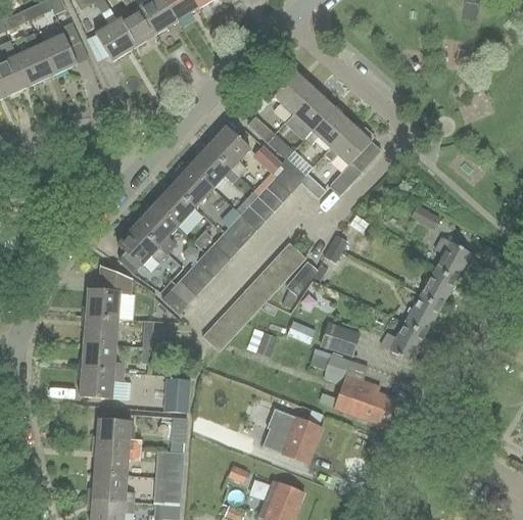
[(43,0),(22,9),(28,20),(53,9),(55,12),(65,8),(61,0),(43,0)]
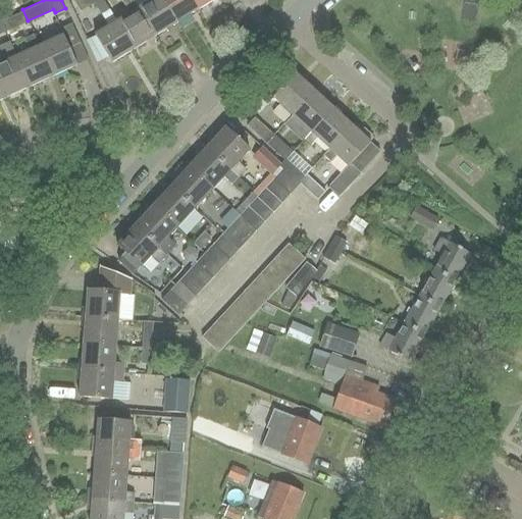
[(77,0),(75,1),(81,10),(98,0),(77,0)]
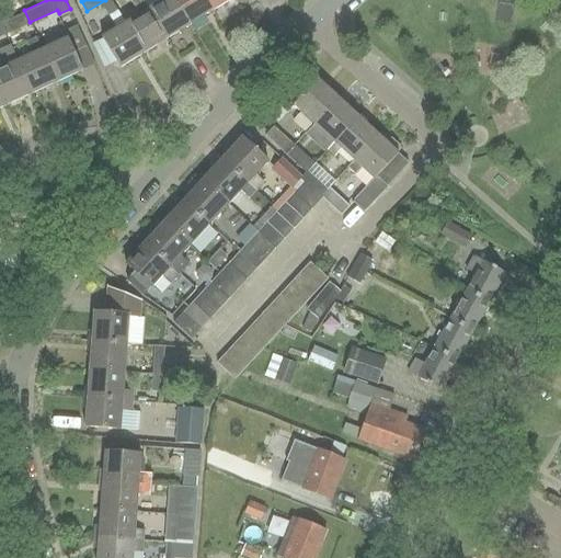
[(132,0),(139,13),(125,22),(144,53),(167,38),(148,8),(150,7),(146,0),(132,0)]
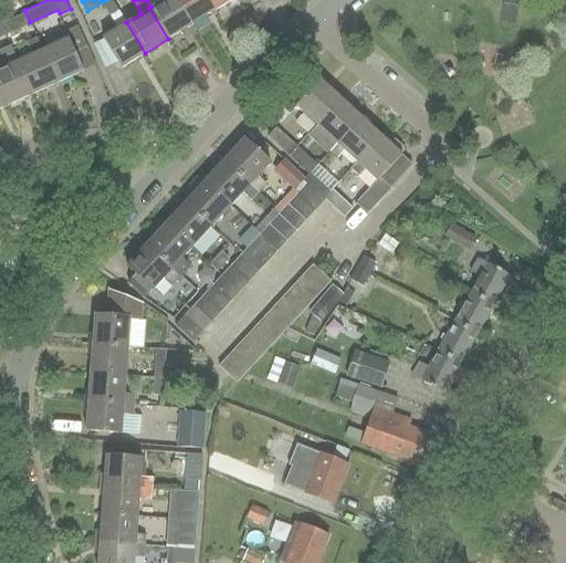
[(161,0),(152,7),(149,8),(168,39),(192,24),(177,0),(161,0)]
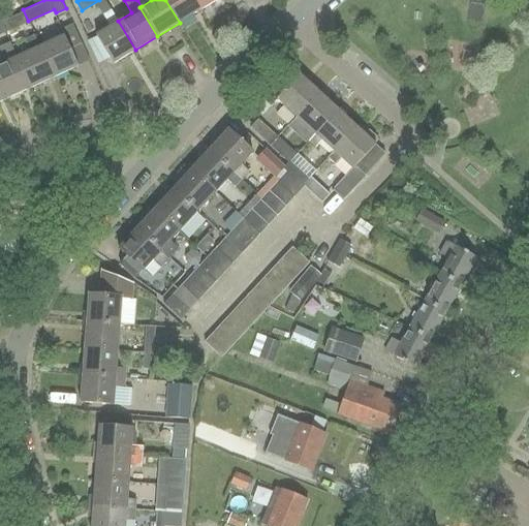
[(165,0),(180,23),(201,9),(195,0),(165,0)]
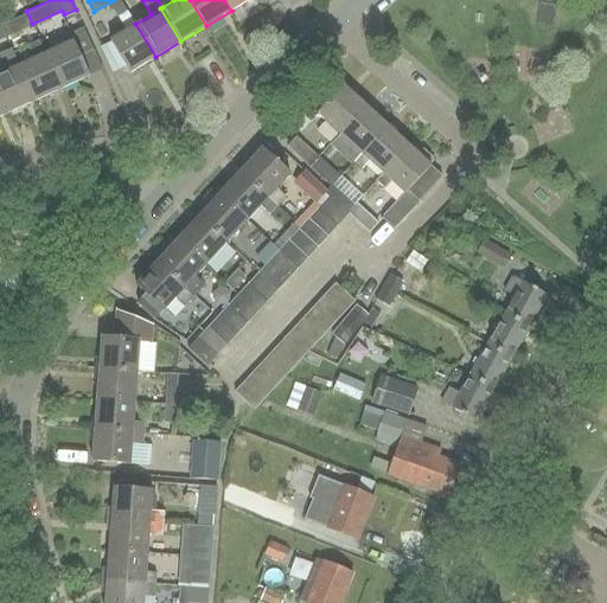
[(224,0),(231,11),(248,0),(224,0)]
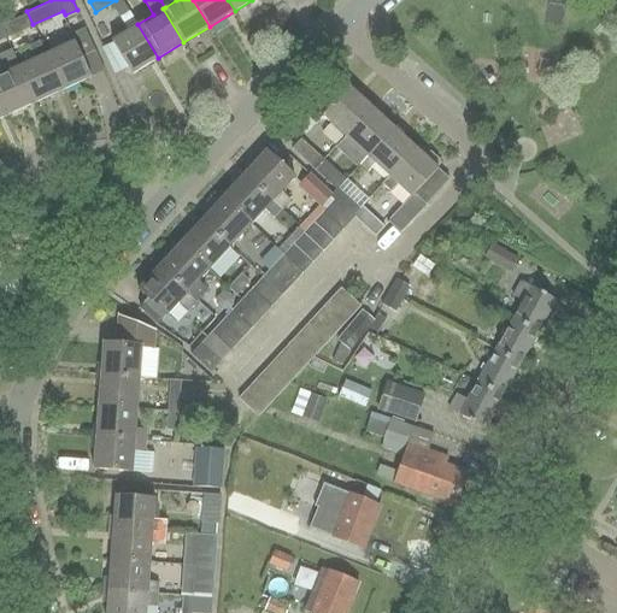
[(27,11),(0,23),(6,36),(33,24),(27,11)]
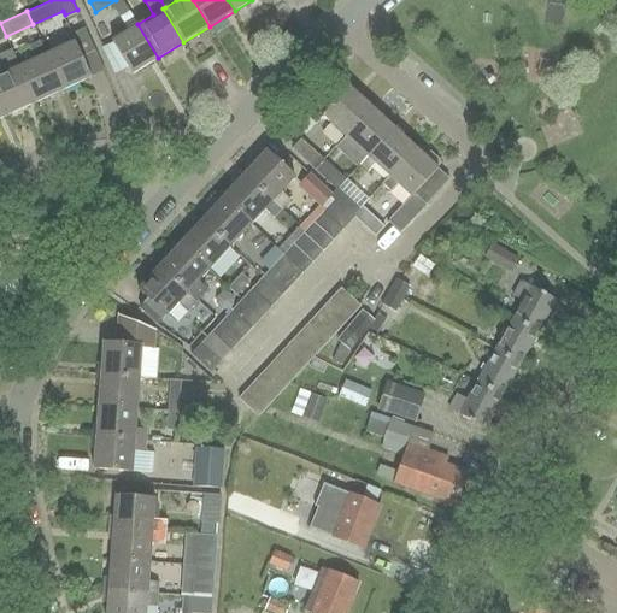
[(131,74),(158,58),(137,24),(111,40),(131,74)]
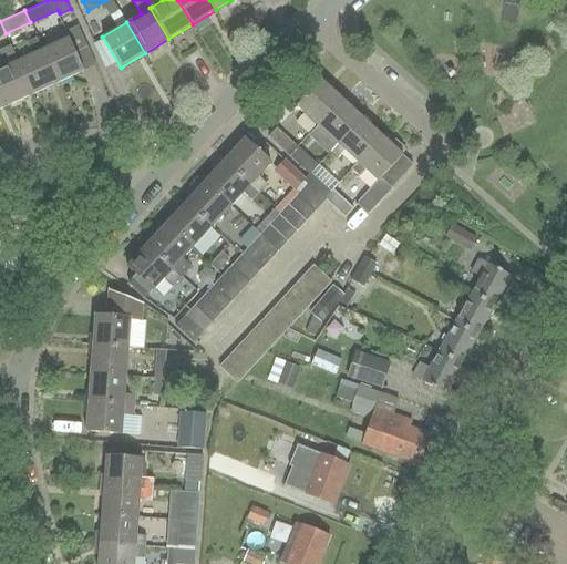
[(69,37),(42,49),(58,82),(84,69),(75,51),(89,44),(79,24),(65,30),(69,37)]
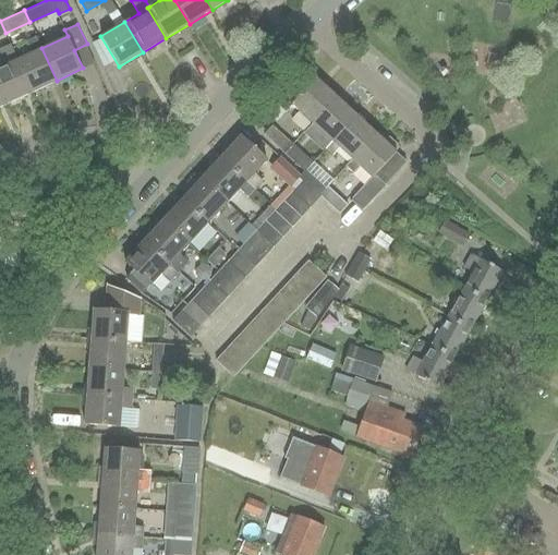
[(0,51),(7,65),(0,68),(0,85),(9,104),(33,93),(17,60),(20,59),(11,43),(0,47),(0,51)]
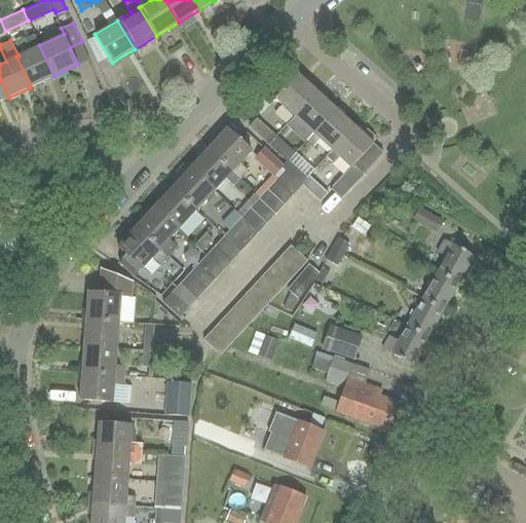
[(53,76),(39,45),(19,55),(16,57),(31,87),(53,76)]
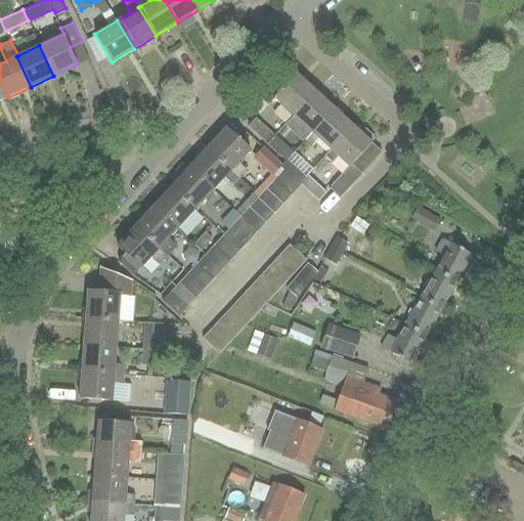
[(295,116),(317,91),(298,72),(274,97),(295,116)]
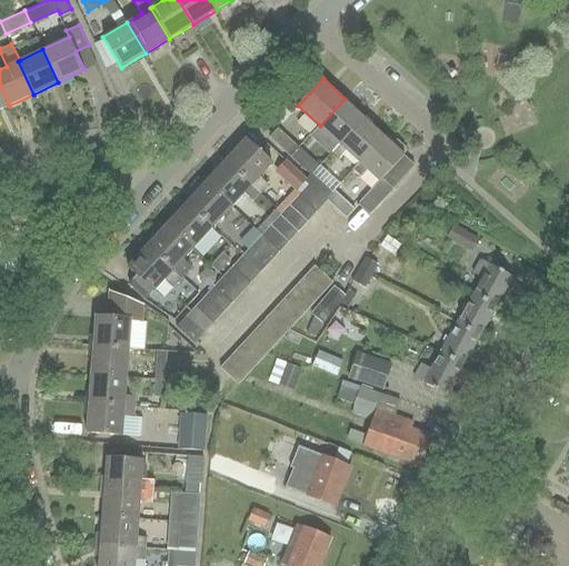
[(345,99),(320,126),(338,142),(332,149),(333,151),(366,118),(345,99)]
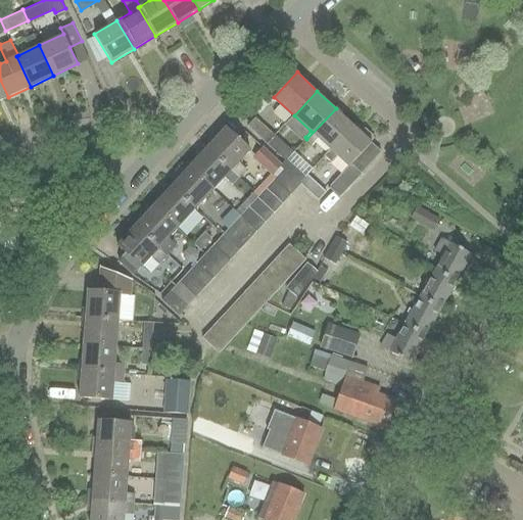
[(318,138),(329,148),(324,153),(326,155),(354,125),(336,108),(306,139),(313,144),(318,138)]
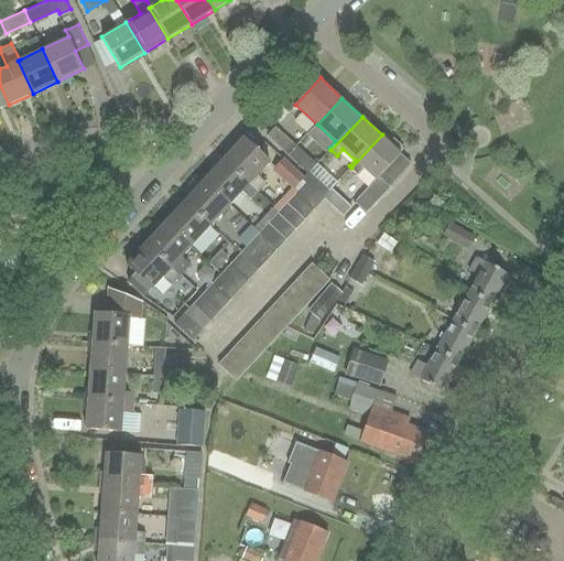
[(267,133),(290,154),(297,146),(275,125),(267,133)]
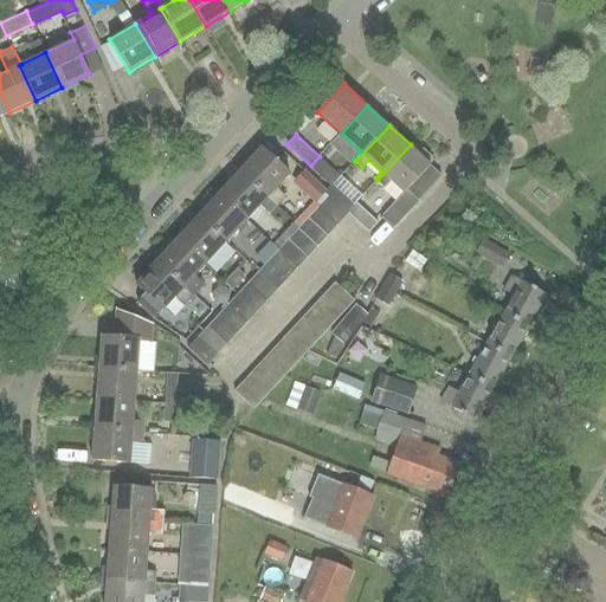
[(420,148),(417,151),(411,144),(378,180),(384,186),(389,179),(403,192),(405,193),(408,188),(431,164),(430,163),(433,160),(432,156),(424,148),(420,148)]
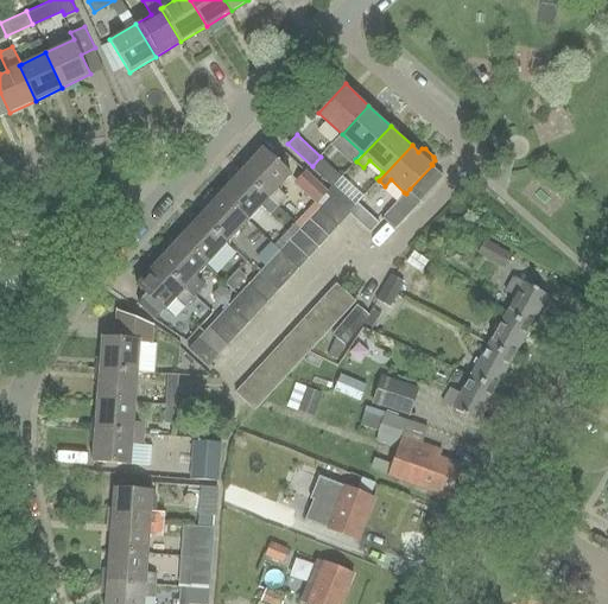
[(263,148),(241,172),(276,205),(279,202),(272,196),(291,175),(263,148)]
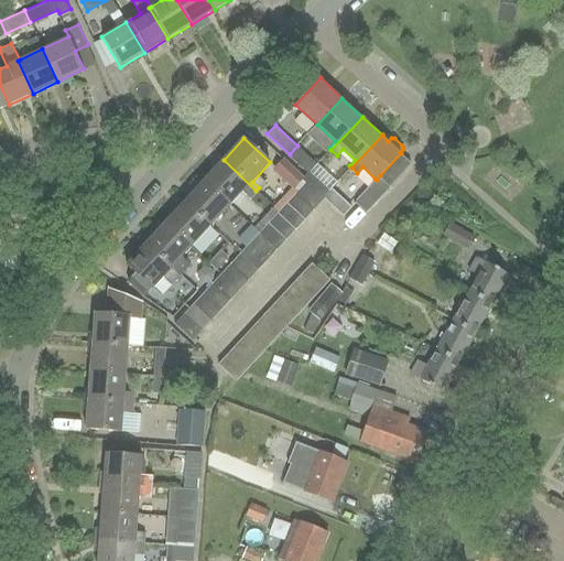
[(307,171),(304,174),(283,155),(280,159),(303,180),(318,163),(297,146),(290,154),(307,171)]
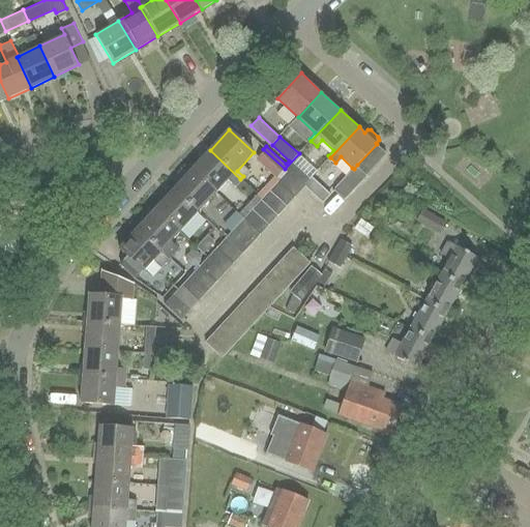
[(288,171),(285,169),(263,149),(257,156),(280,178),(281,178),(288,171)]
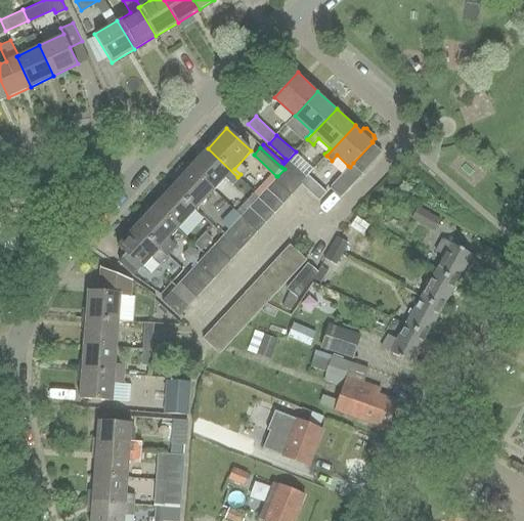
[(189,168),(214,190),(227,177),(232,182),(237,177),(208,148),(189,168)]
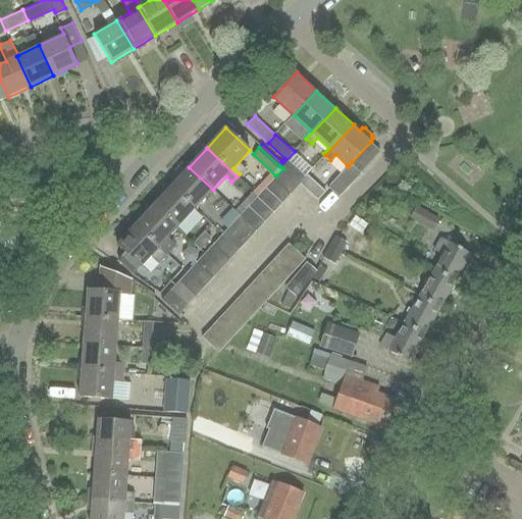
[(280,166),(283,168),(299,183),(300,182),(301,182),(308,173),(307,172),(312,167),(295,151),(280,166)]
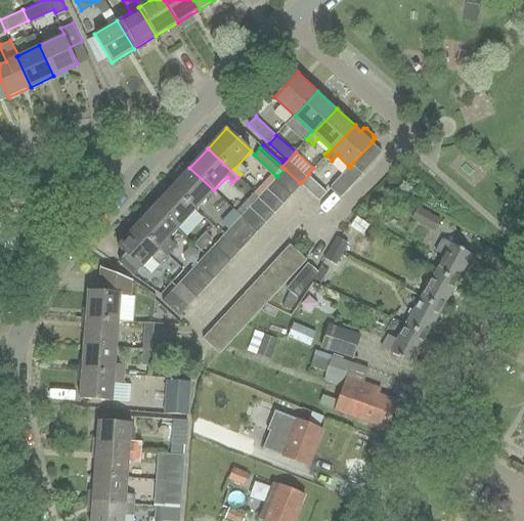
[(331,185),(331,186),(341,194),(362,171),(353,163),(350,167),(348,166),(332,184),(331,185)]
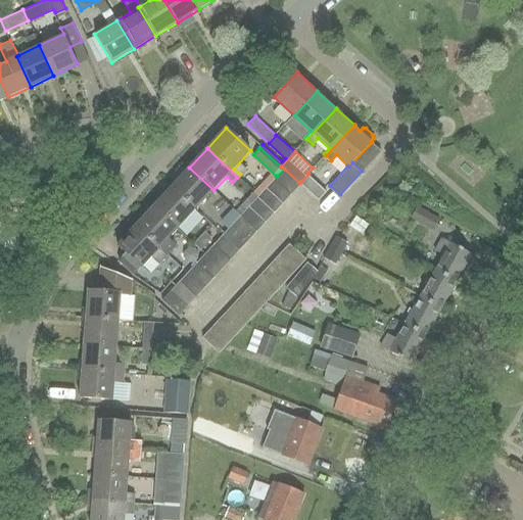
[(195,210),(214,190),(189,168),(171,188),(195,210)]
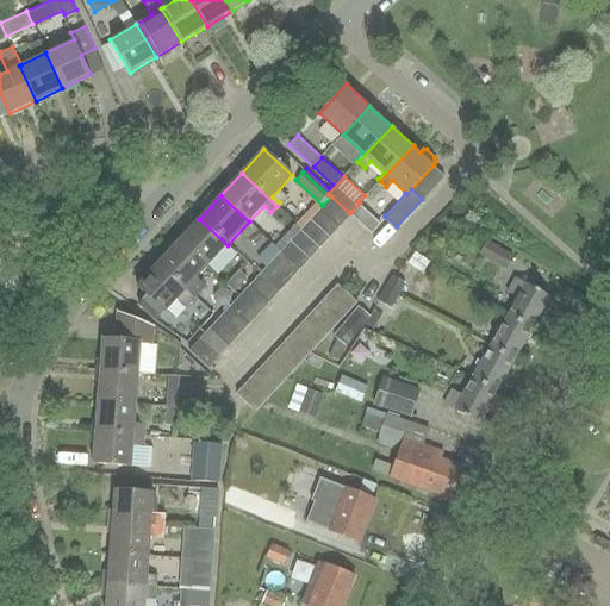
[(322,205),(319,207),(338,224),(349,213),(331,197),(323,205),(322,205)]
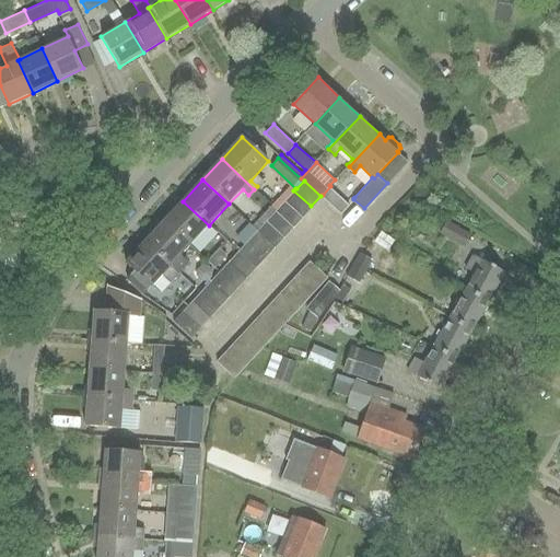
[(341,212),(347,207),(349,204),(330,186),(323,195),(341,212)]
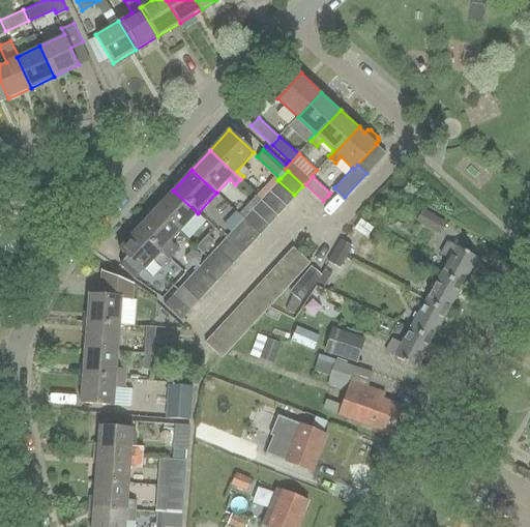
[(277,180),(268,191),(285,206),(294,195),(277,180)]
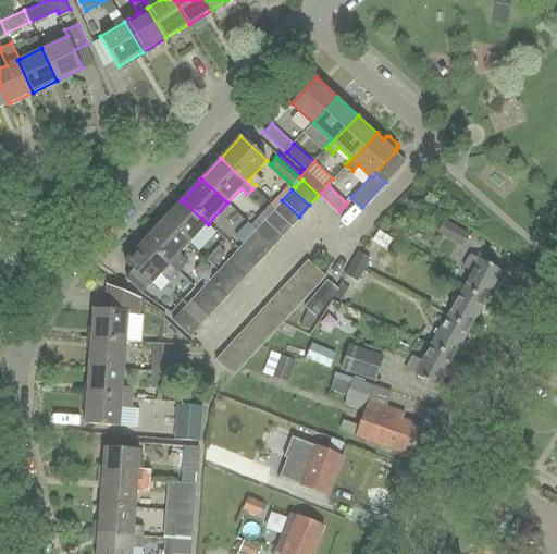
[(189,244),(208,224),(182,200),(163,220),(189,244)]
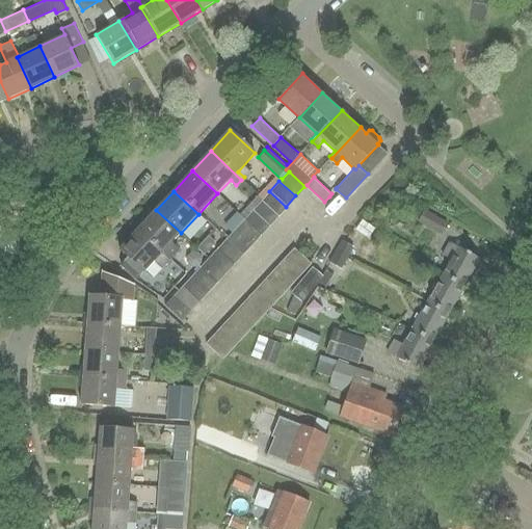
[(263,199),(261,201),(277,216),(286,207),(269,191),(263,199)]
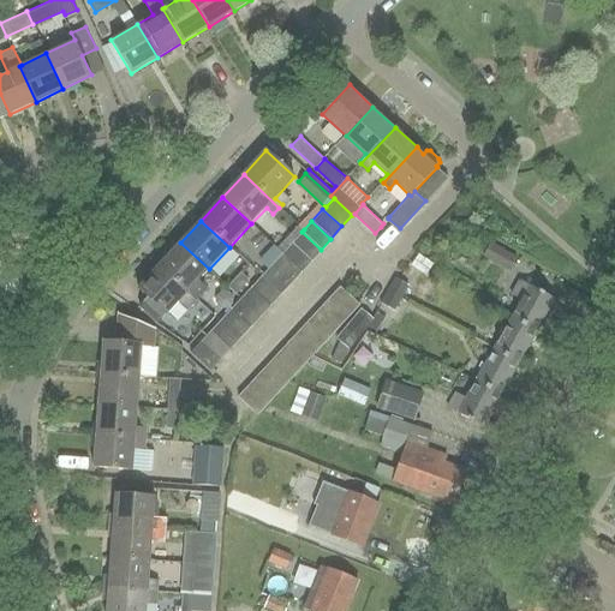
[(302,232),(291,243),(310,261),(321,250),(302,232)]
